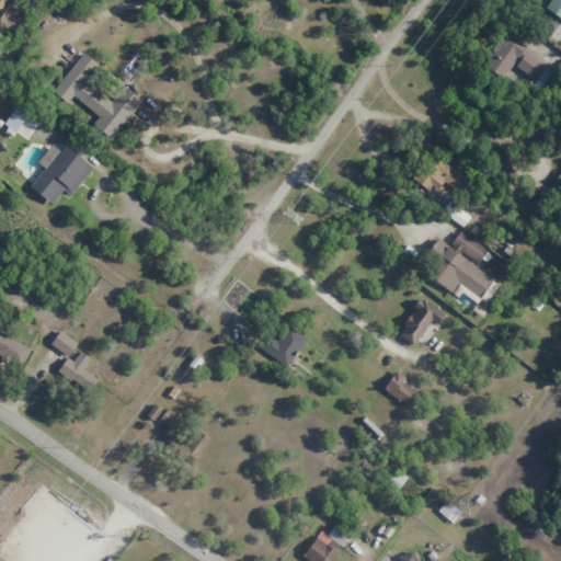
[(560,0),(550,0),(546,7),(560,19),(560,0)]
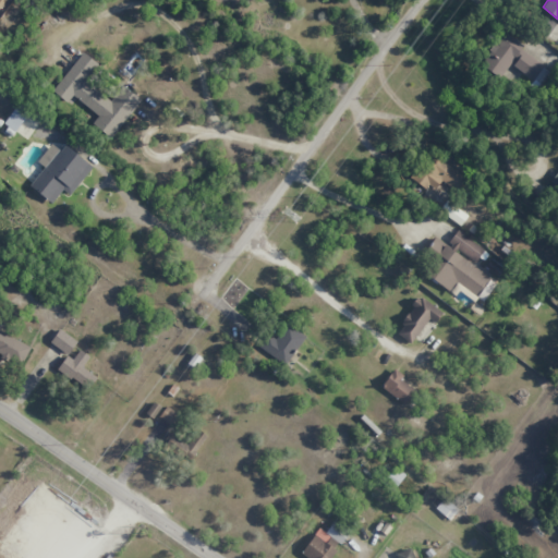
[(500,35),(481,65),(500,79),(509,65),(540,85),(552,67),(500,35)]
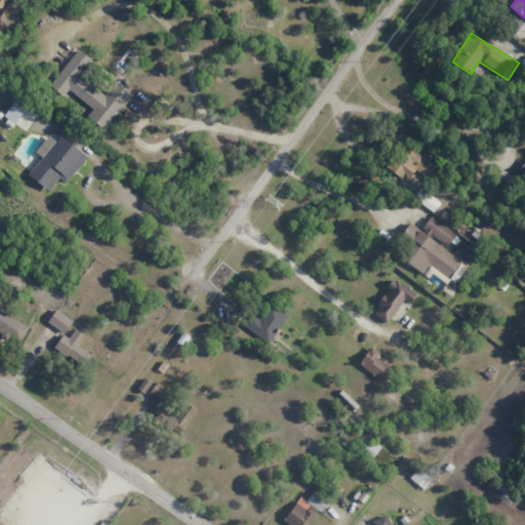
[(132,93),(116,81),(106,95),(81,76),(92,61),(77,49),(49,86),(64,97),(65,95),(107,127),(132,93)]
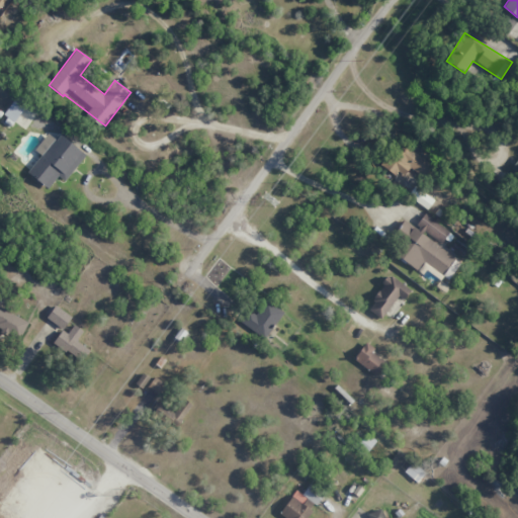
[(25,106),(14,99),(4,114),(14,122),(25,106)]
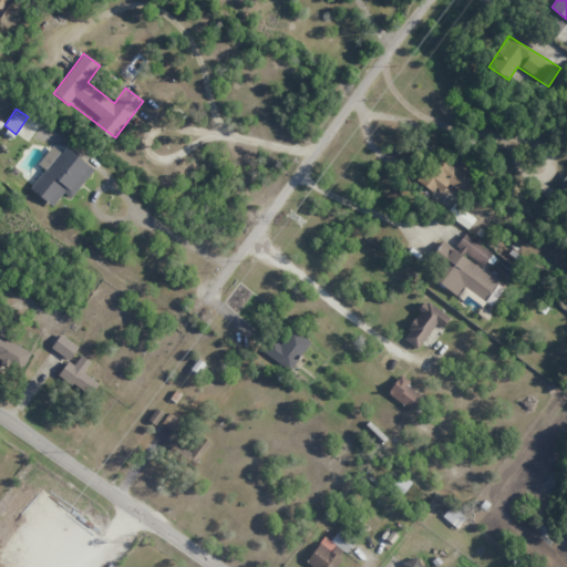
[(94,169),(66,147),(61,154),(52,146),(38,164),(45,169),(30,188),(52,207),(63,193),(71,198),(94,169)]
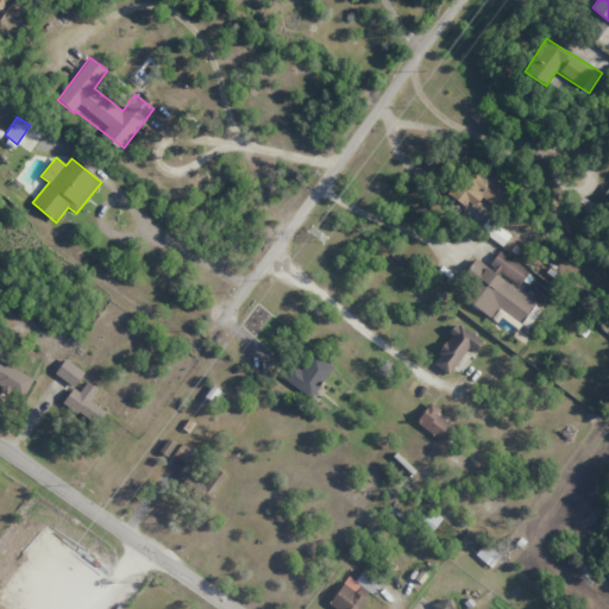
[(508,194),(473,170),(452,201),(464,208),(475,193),(498,208),(508,194)]
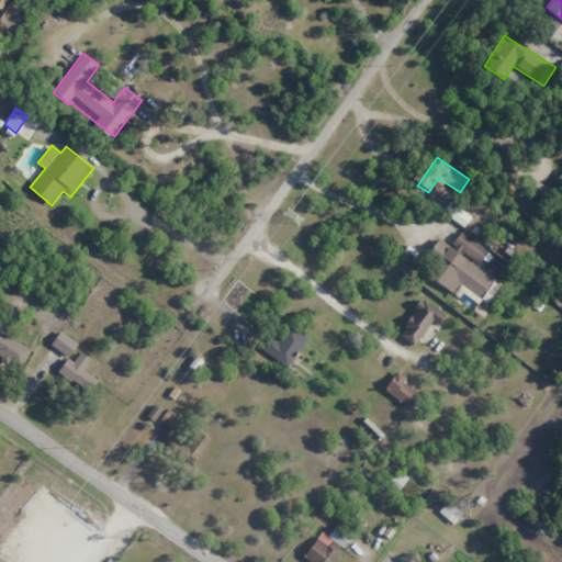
[(489,253),(461,232),(451,244),(479,265),(489,253)]
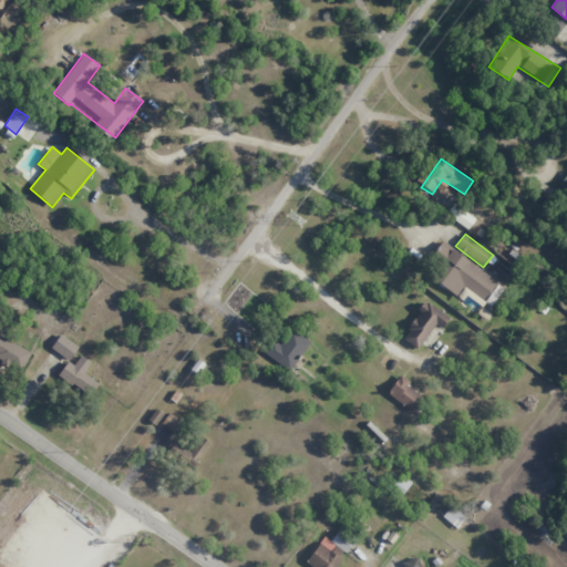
[(491,306),(505,286),(442,241),(431,257),(441,265),(431,278),(457,296),(464,287),(491,306)]
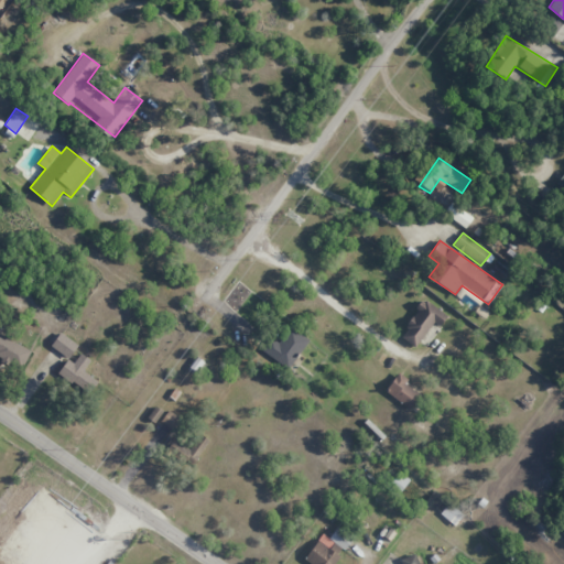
[(432,322),(440,326),(447,315),(422,300),(400,337),(416,347),(432,322)]
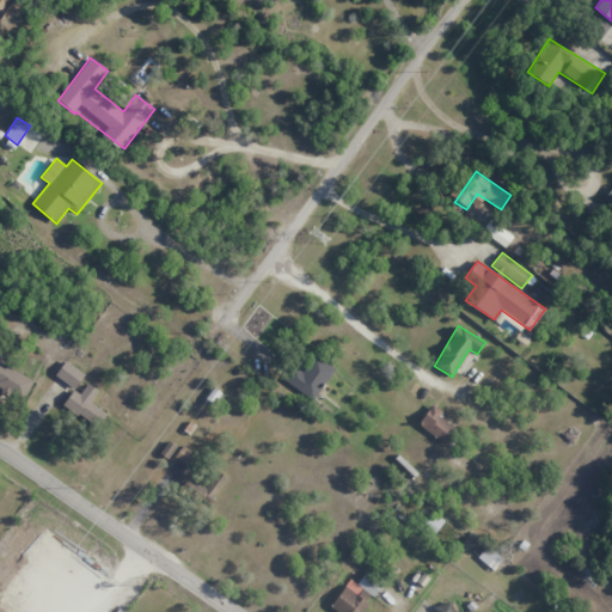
[(312,401),(335,369),(316,356),(305,372),(295,365),(285,380),(312,401)]
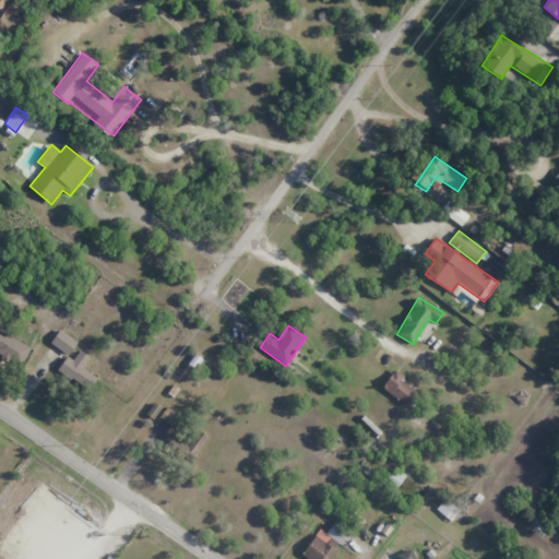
[(68,355),(76,342),(59,330),(50,343),(68,355)]
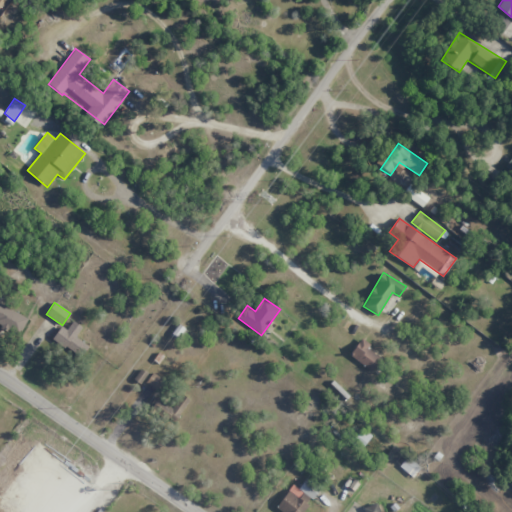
[(28,318),(0,303),(0,323),(20,334),(28,318)]
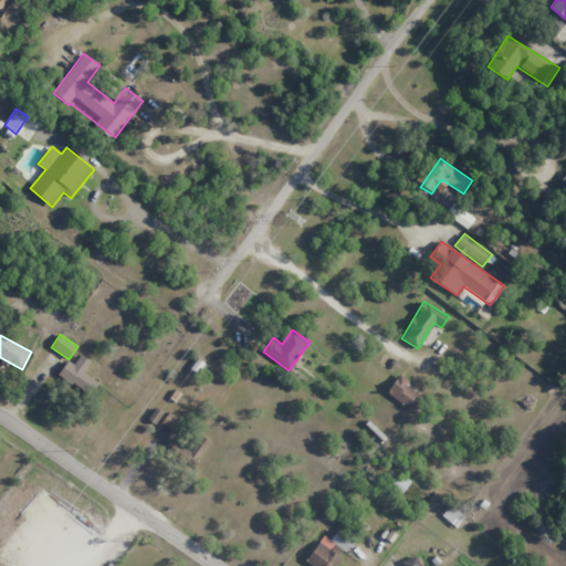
[(67,360),(56,376),(88,397),(98,383),(83,373),(91,362),(81,355),(74,365),(67,360)]
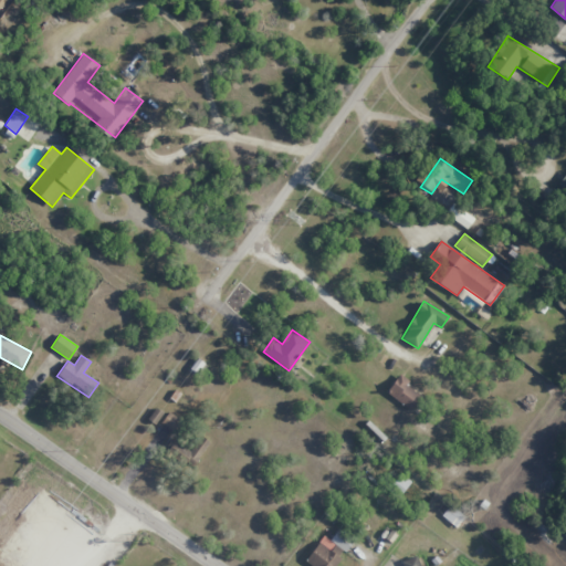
[(409,381),(399,374),(386,391),(410,410),(421,396),(406,385),(409,381)]
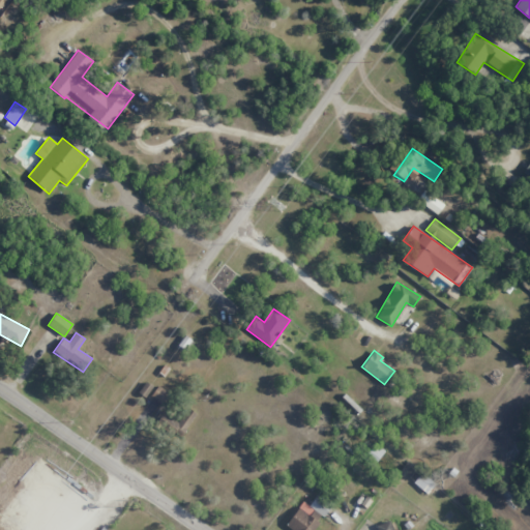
[(150,396),(163,405),(170,394),(157,386),(150,396)]
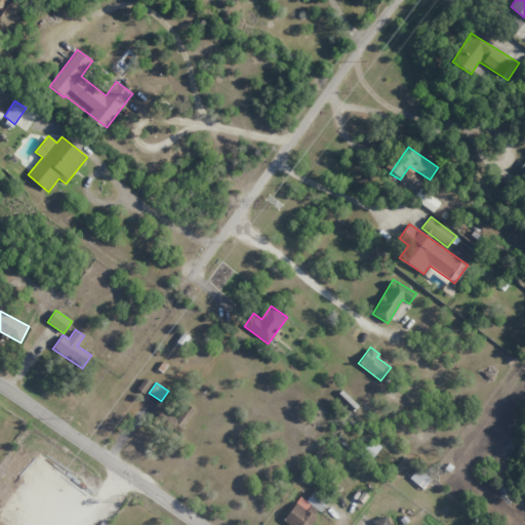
[(155,414),(175,434),(195,413),(182,401),(175,408),(168,401),(155,414)]
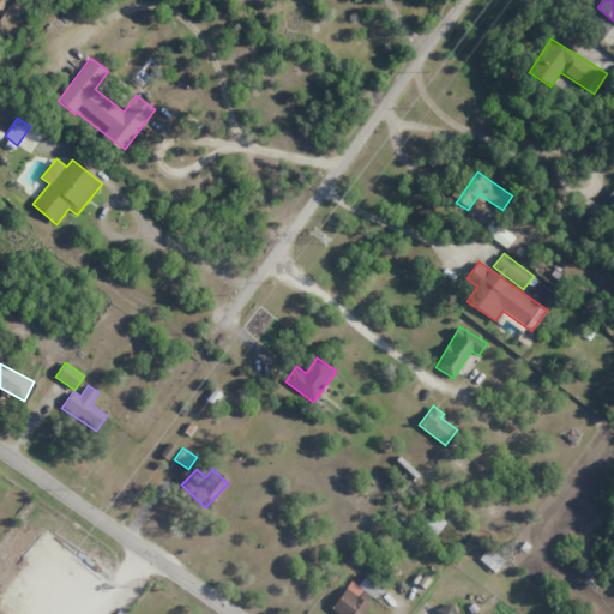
[(494,572),(504,561),(488,548),(479,559),(494,572)]
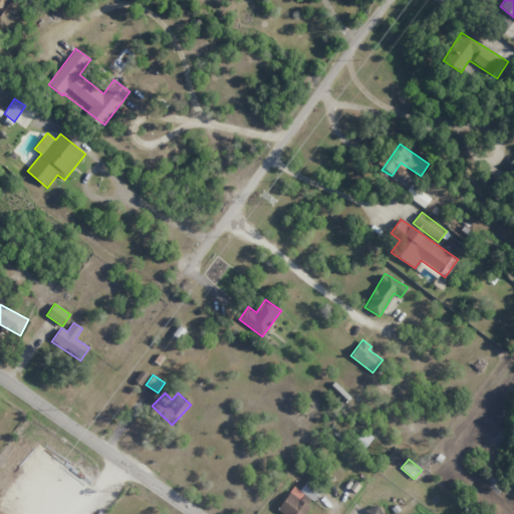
[(299,491),(293,486),(277,509),(284,513),(303,513),(320,490),(306,480),(299,491)]
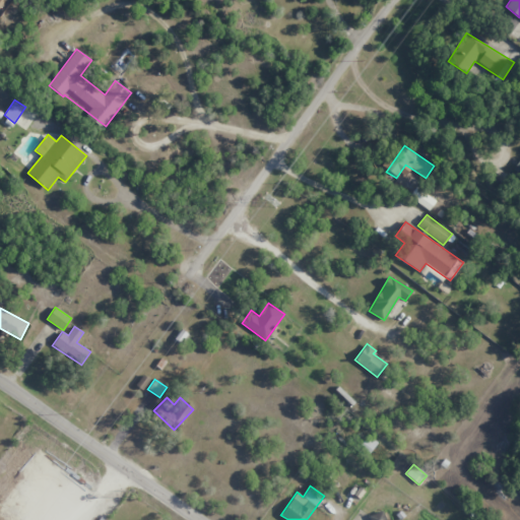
[(385,519),(383,511),(369,516),(370,519),(385,519)]
